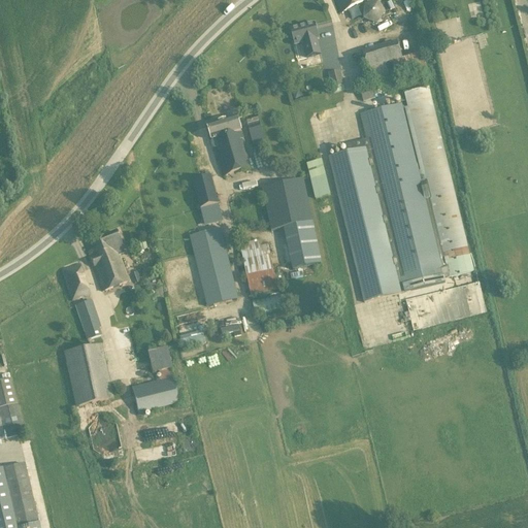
[(336,0),(342,13),(367,0),(366,0),(336,0)]
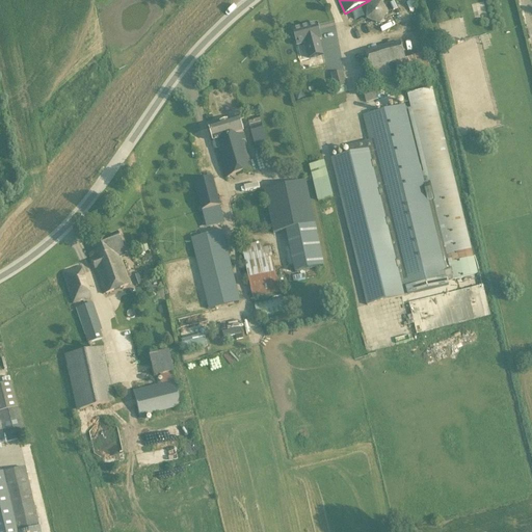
[(379,24),(387,15),(381,3),(369,6),(368,19),(379,24)]
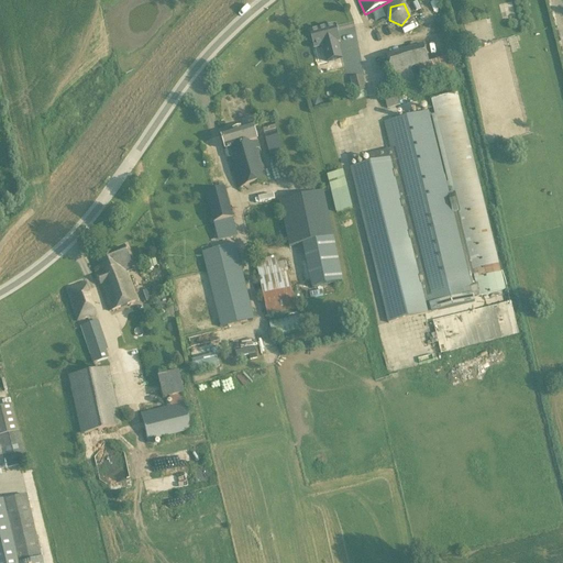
[(331,34),(317,40),(321,56),(329,54),(334,69),(349,65),(343,50),(345,48),(341,32),(331,34)]
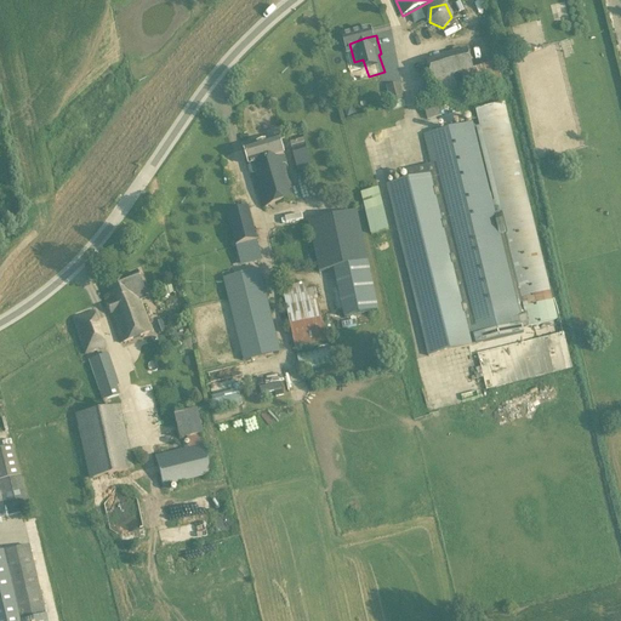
[(467,51),(428,62),(438,101),(502,84),(497,64),(473,70),(467,51)]
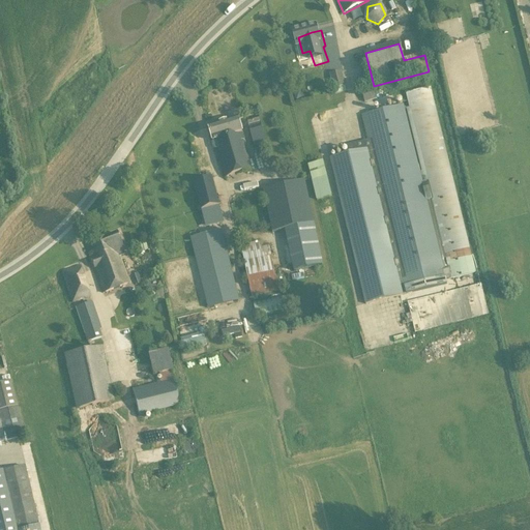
[(342,72),(331,76),(334,89),(345,86),(342,72)]
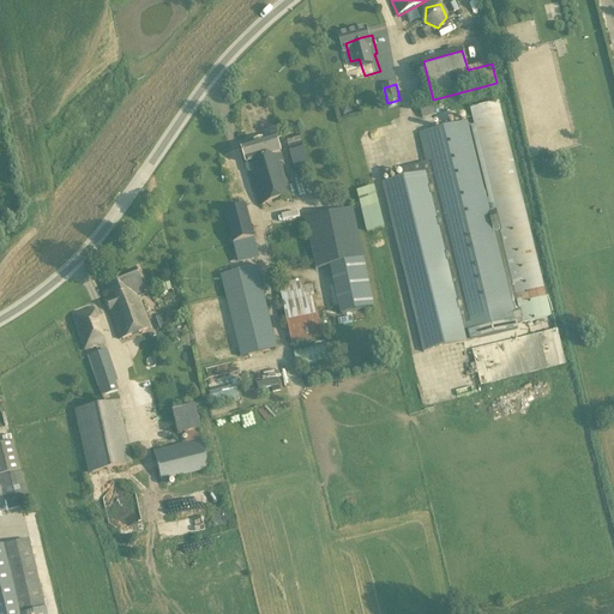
[(423,119),(437,115),(433,101),(419,104),(423,119)]
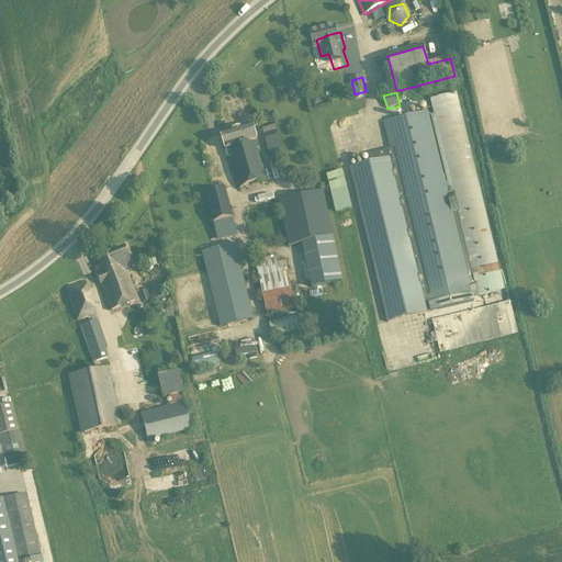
[(457,94),(430,101),(472,271),(479,296),(505,289),(498,265),(457,94)]
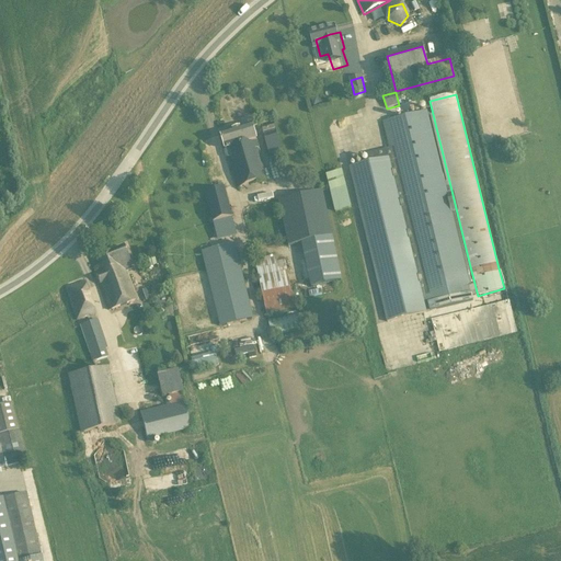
[(369,163),(350,168),(387,322),(431,312),(473,301),(470,288),(448,201),(427,112),(384,123),(390,149),(367,155),(369,163)]
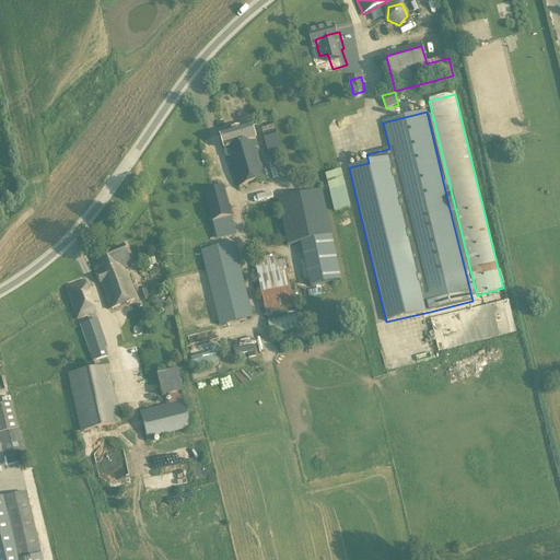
[(269,154),(281,151),(273,124),(261,127),(269,154)]
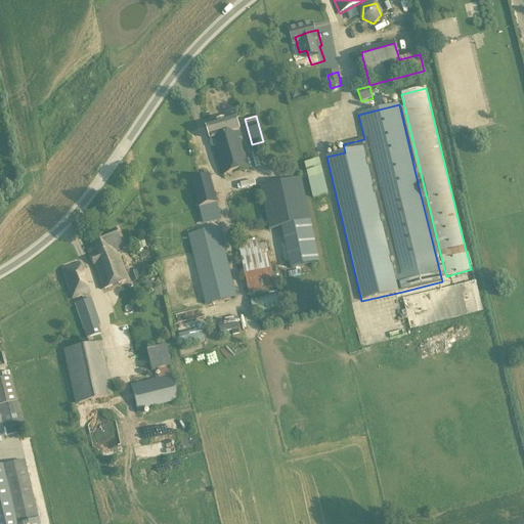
[(220,120),(234,173),(249,168),(241,138),(242,138),(239,132),(235,119),(224,121),(222,120),(220,120)]
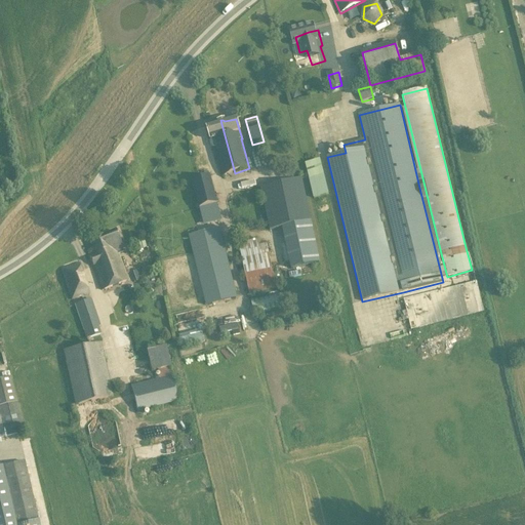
[(223,177),(235,173),(220,120),(219,121),(219,123),(207,126),(211,140),(213,149),(214,149),(223,177)]
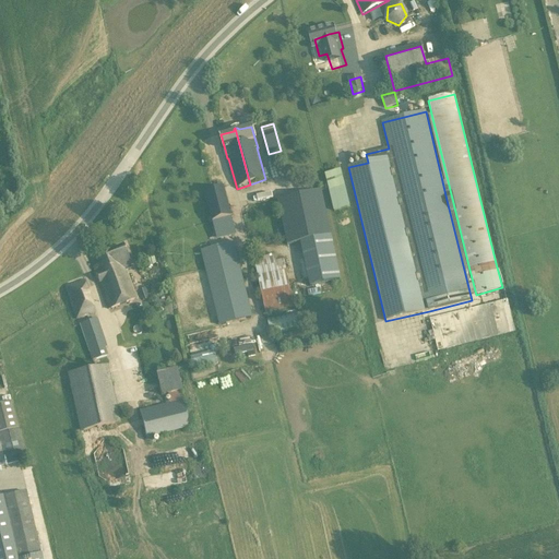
[(335,211),(349,207),(341,171),(325,175),(335,211)]
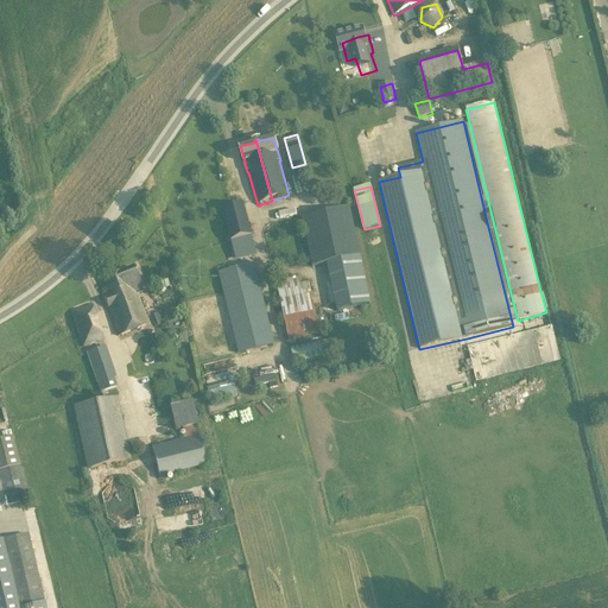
[(244,206),(223,210),(232,242),(235,258),(255,252),(252,238),(244,206)]
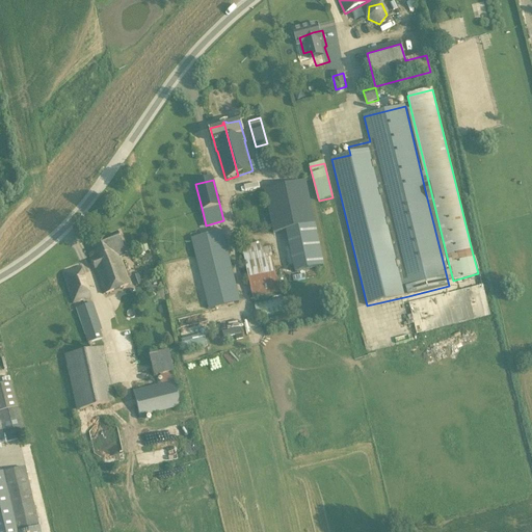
[(287,231),(315,225),(306,183),(265,191),(273,234),(287,231)]
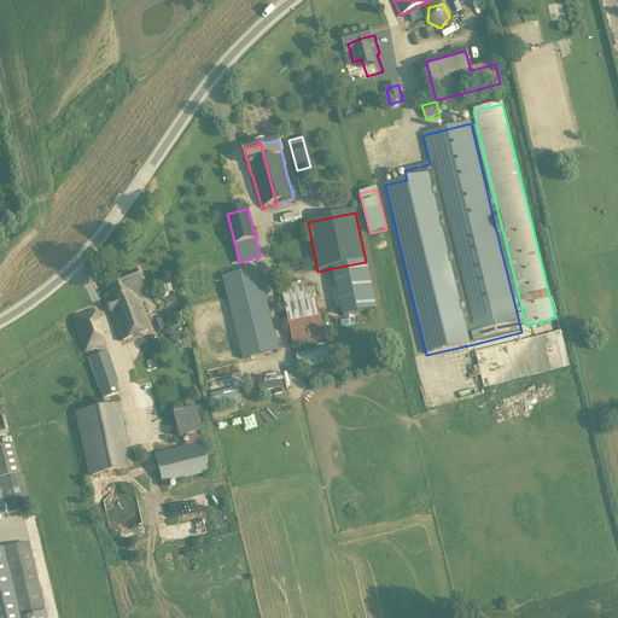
[(366,262),(333,268),(343,318),(377,310),(366,262)]
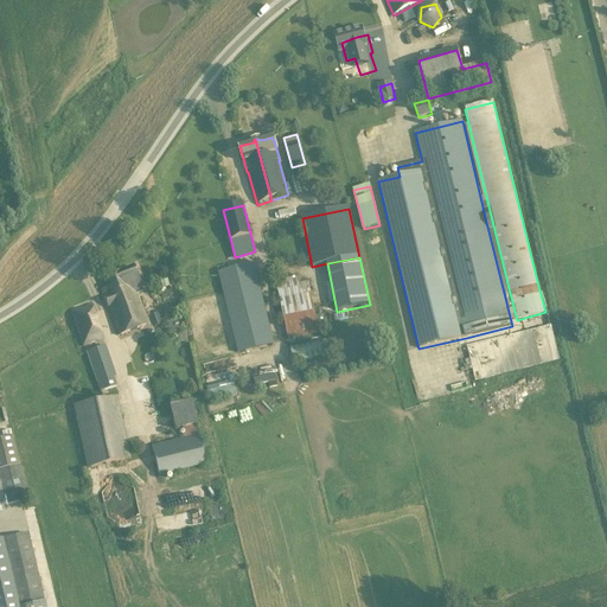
[(254,266),(219,274),(238,353),(273,345),(254,266)]
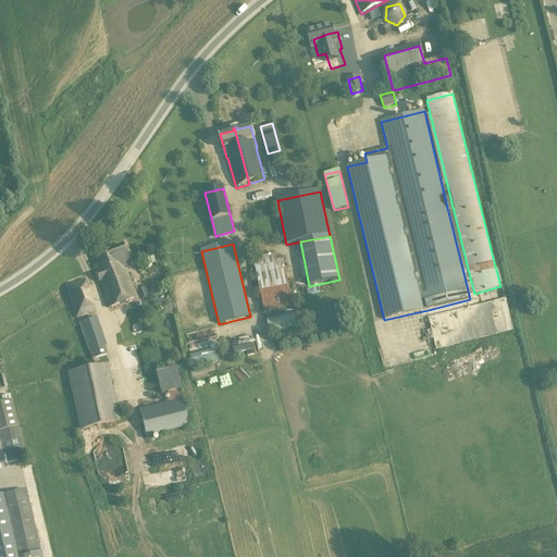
[(123,246),(90,259),(104,296),(108,308),(136,298),(126,270),(131,268),(128,261),(123,246)]
